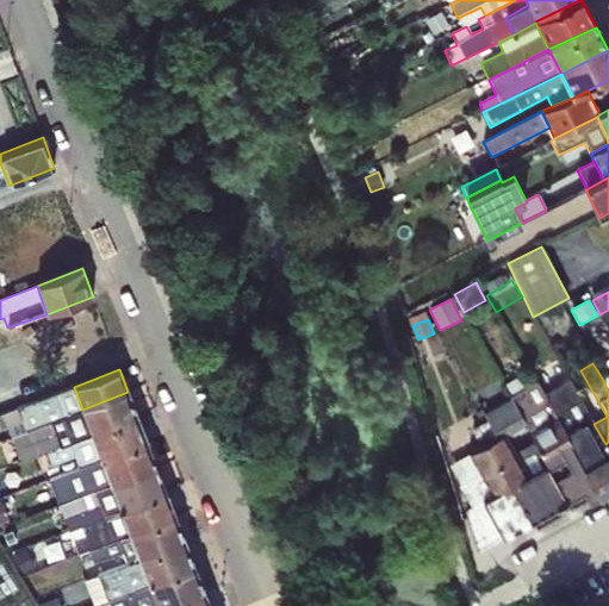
[(530,433),(558,419),(544,395),(536,383),(511,399),(526,425),(530,433)]
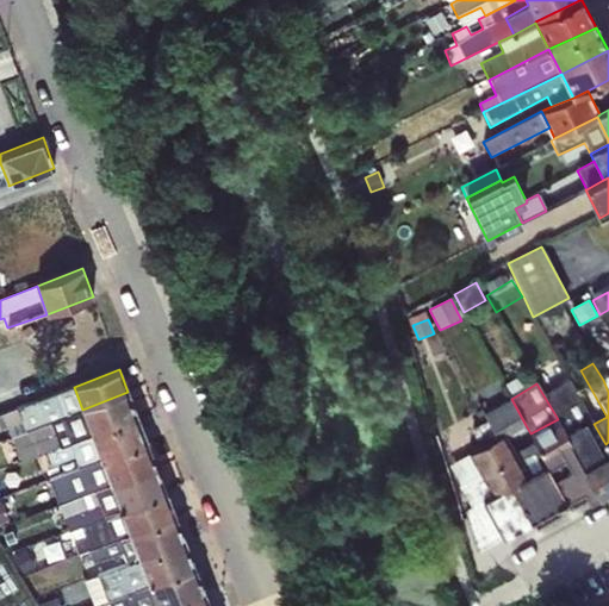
[(82,410),(74,387),(0,416),(0,430),(7,428),(11,438),(82,411),(82,410)]
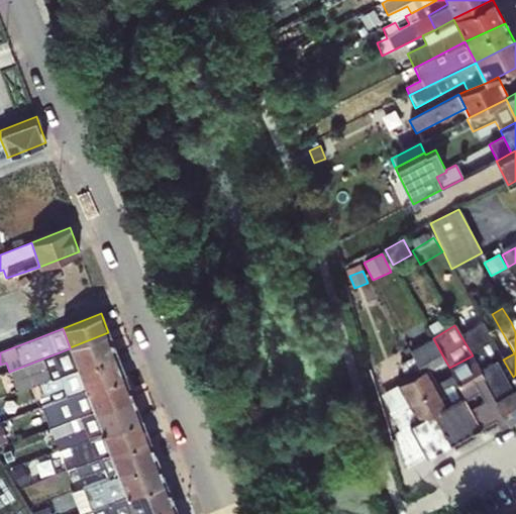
[(495,400),(513,389),(496,358),(489,363),(474,335),(470,338),(467,331),(460,335),(473,355),(488,385),(487,385),(495,400)]
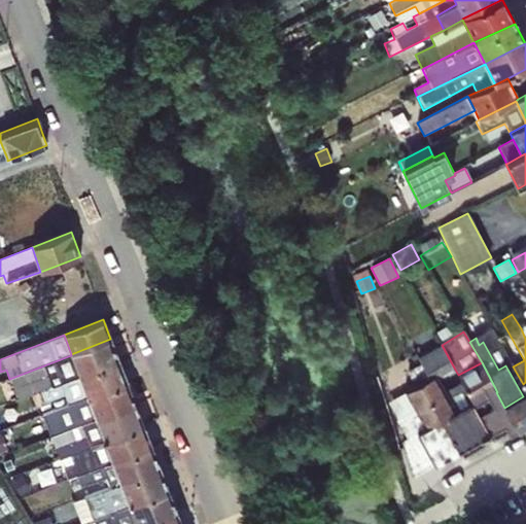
[(79,375),(118,361),(110,339),(71,354),(71,355),(79,375)]
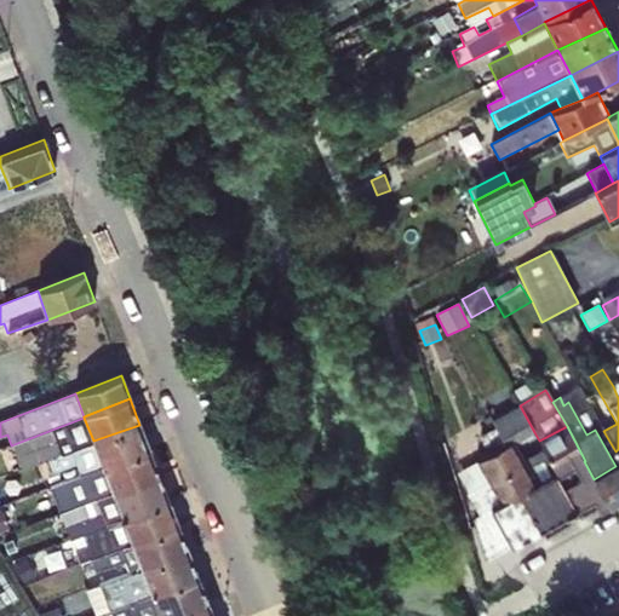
[(494,452),(517,495),(537,484),(525,462),(514,444),(534,432),(520,406),(492,421),(496,430),(482,437),(491,453),(494,452)]
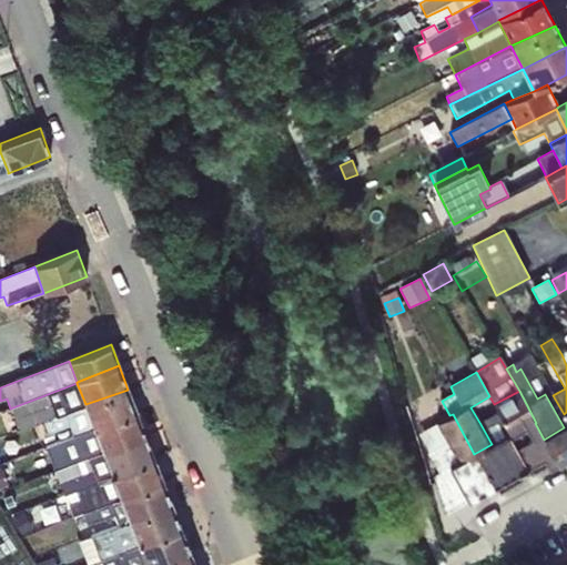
[(85,404),(77,383),(10,409),(19,432),(41,424),(85,405),(85,404)]
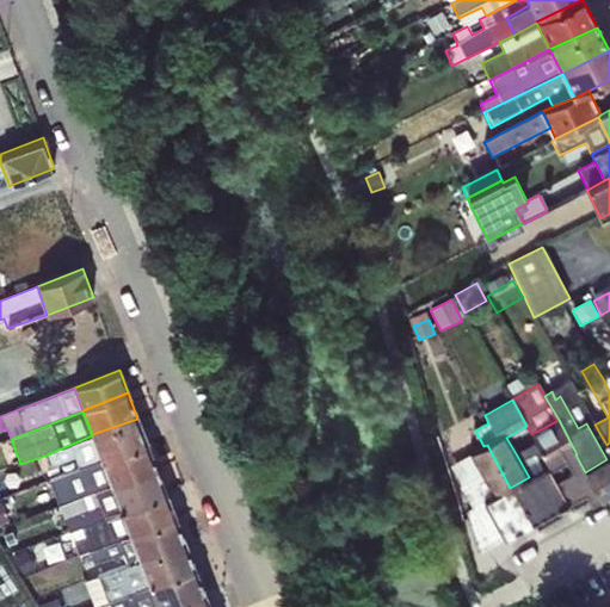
[(102,459),(147,443),(137,419),(92,434),(92,435),(102,459)]
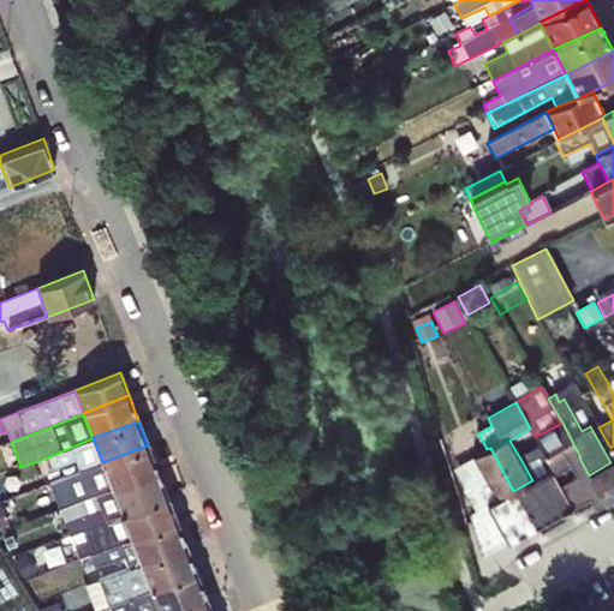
[(535,437),(534,438),(550,471),(552,473),(553,473),(579,457),(580,457),(562,423),(535,437)]
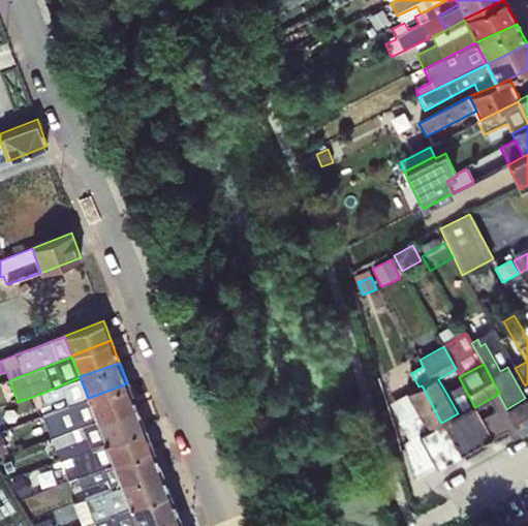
[(513,365),(507,367),(525,398),(527,396),(527,394),(524,387),(525,385),(515,368),(513,365)]
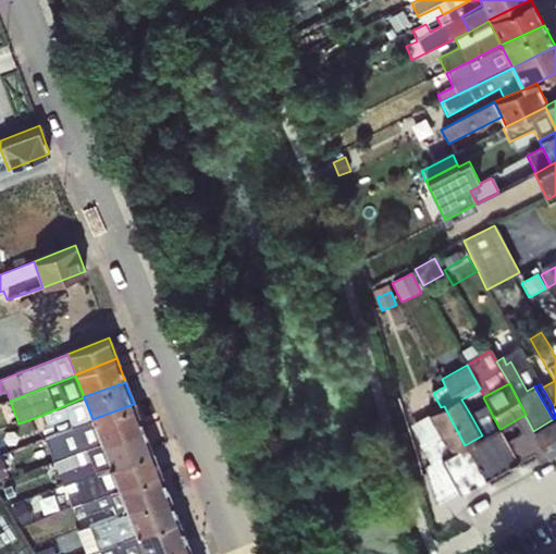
[(440,458),(465,445),(444,406),(441,407),(433,393),(415,403),(410,393),(397,398),(418,470),(424,467),(441,460),(440,458)]
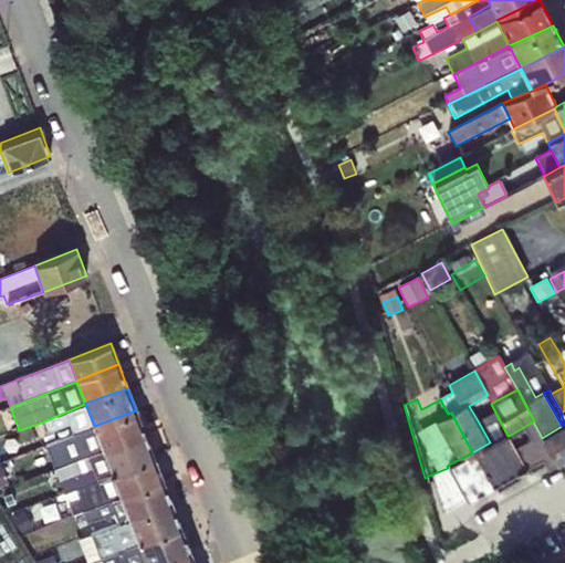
[(94,426),(85,404),(41,423),(45,435),(70,425),(73,435),(94,427),(94,426)]
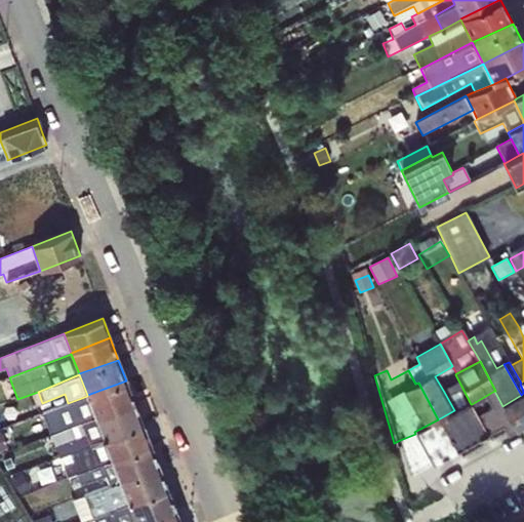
[(470,402),(455,374),(455,377),(454,383),(456,387),(444,392),(454,410),(470,402)]
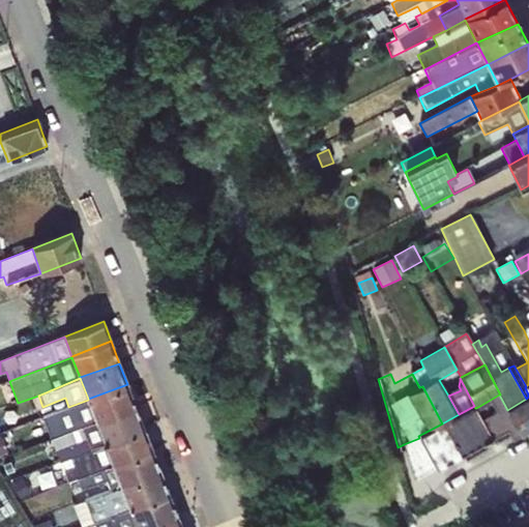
[(96,421),(136,408),(127,384),(88,399),(88,400),(96,421)]
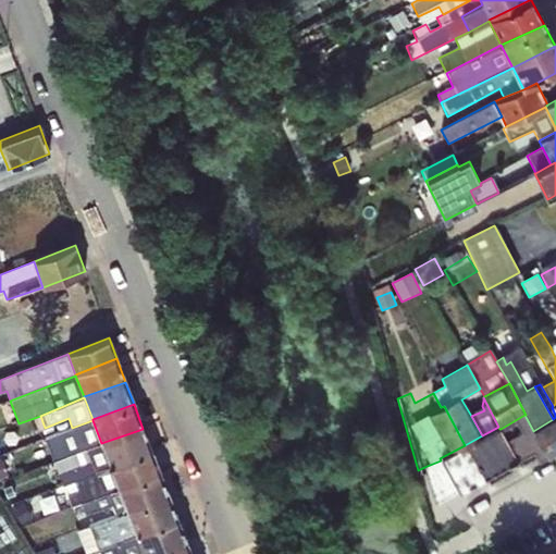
[(541,459),(547,456),(533,431),(524,415),(501,429),(518,462),(534,450),(541,459)]
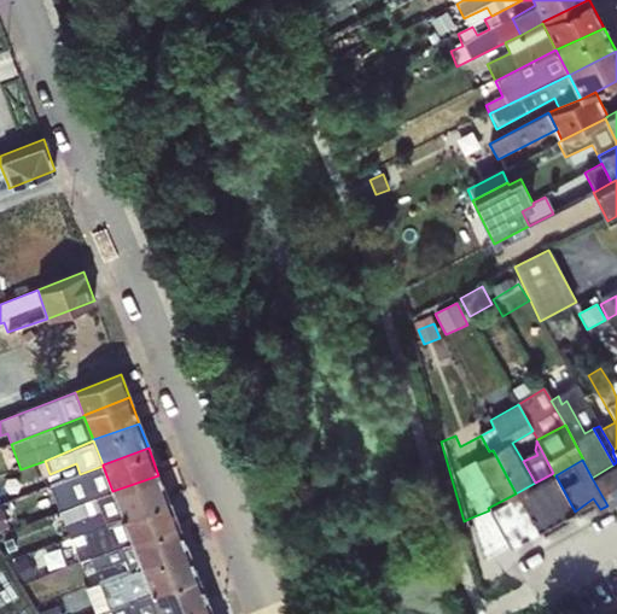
[(607,506),(616,500),(616,462),(613,465),(592,478),(607,506)]
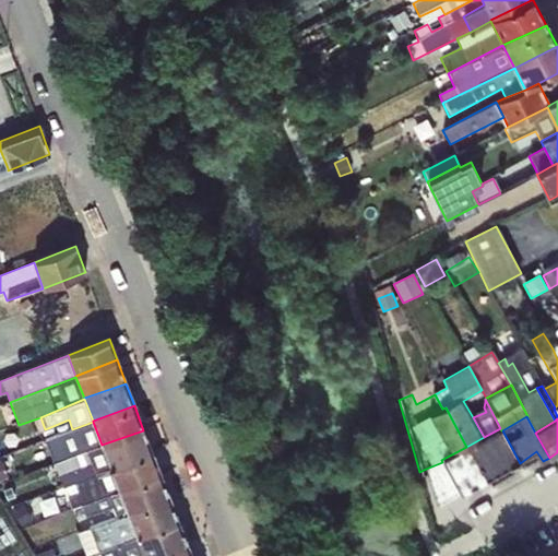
[(102,445),(93,422),(72,429),(44,440),(49,453),(66,447),(69,458),(102,446),(102,445)]
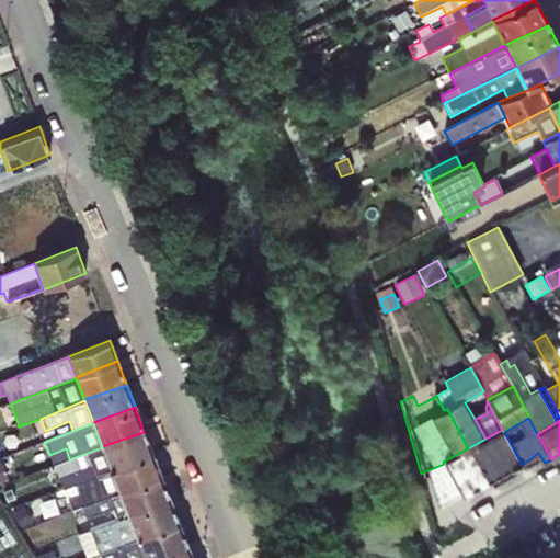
[(489,482),(522,465),(504,432),(503,432),(502,430),(486,439),(468,448),(489,482)]
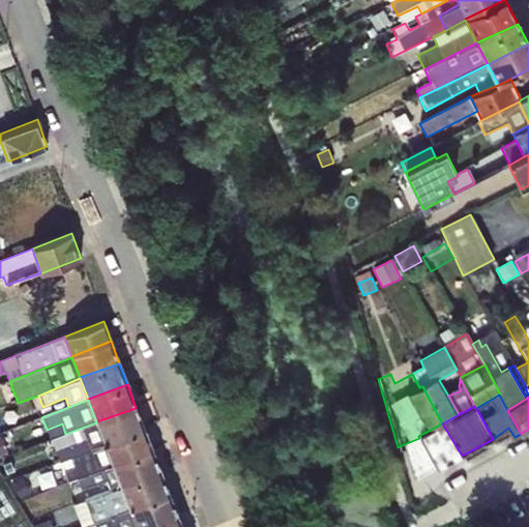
[(105,442),(144,428),(136,408),(96,421),(96,422),(105,442)]
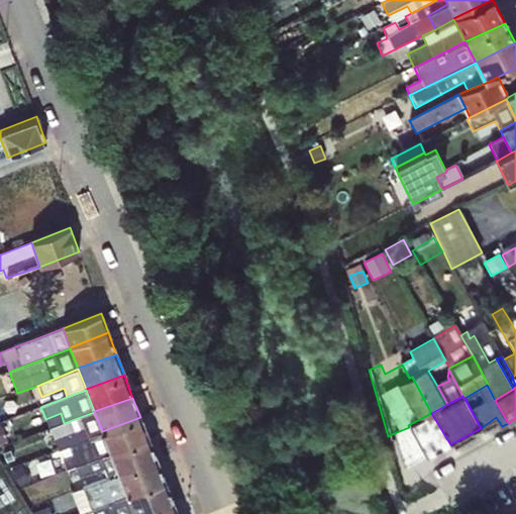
[(102,431),(94,412),(64,423),(48,429),(58,450),(69,446),(102,433),(102,431)]
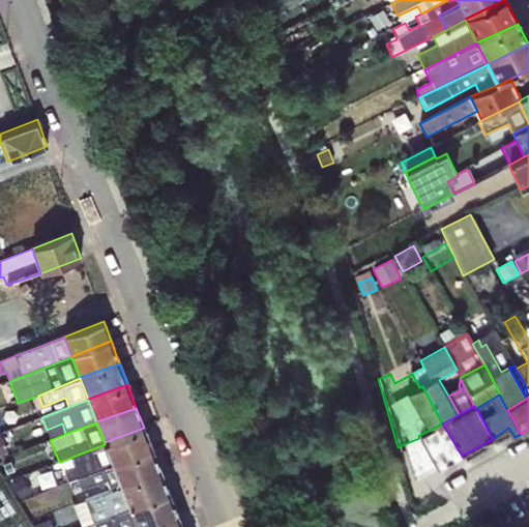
[(436,469),(462,456),(442,423),(418,436),(419,438),(436,469)]
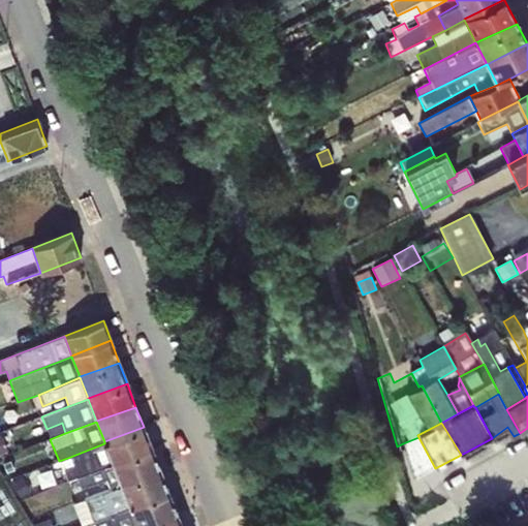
[(113,465),(152,450),(144,427),(104,441),(104,443),(113,465)]
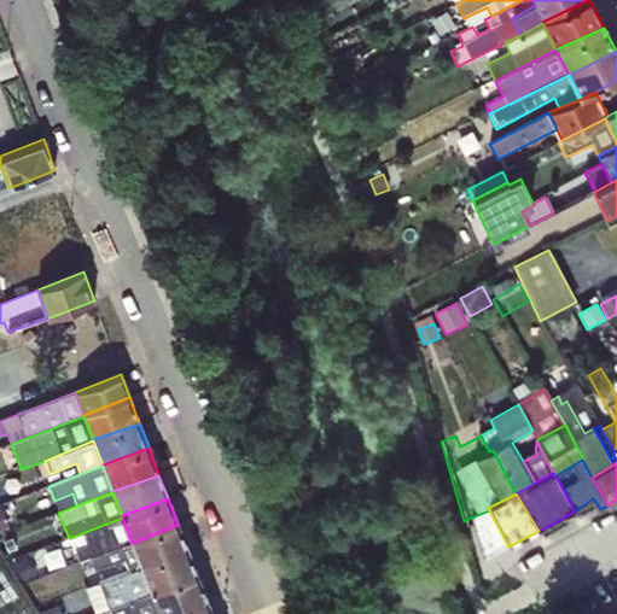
[(483,561),(508,547),(489,510),(471,518),(483,561)]
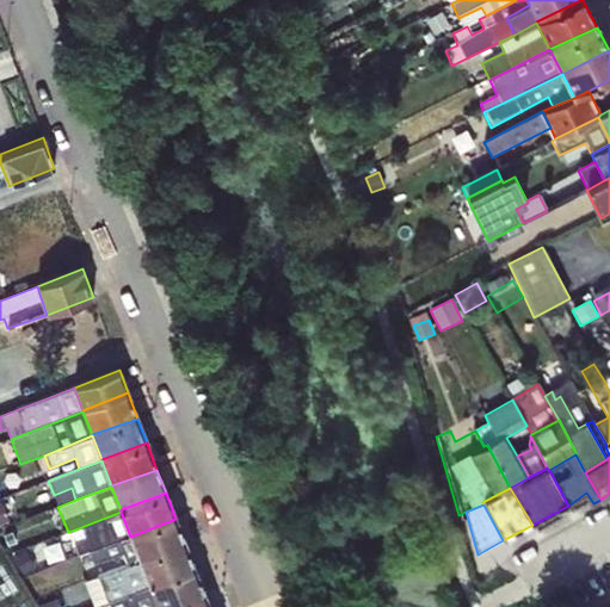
[(130,537),(121,512),(81,527),(85,539),(73,543),(78,556),(90,552),(130,537)]
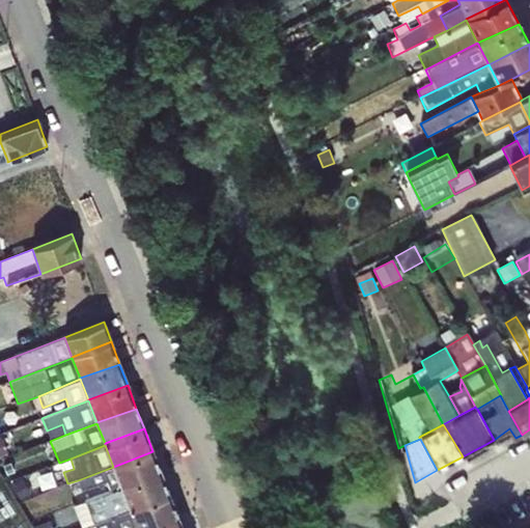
[(121,488),(161,473),(152,451),(113,467),(121,488)]
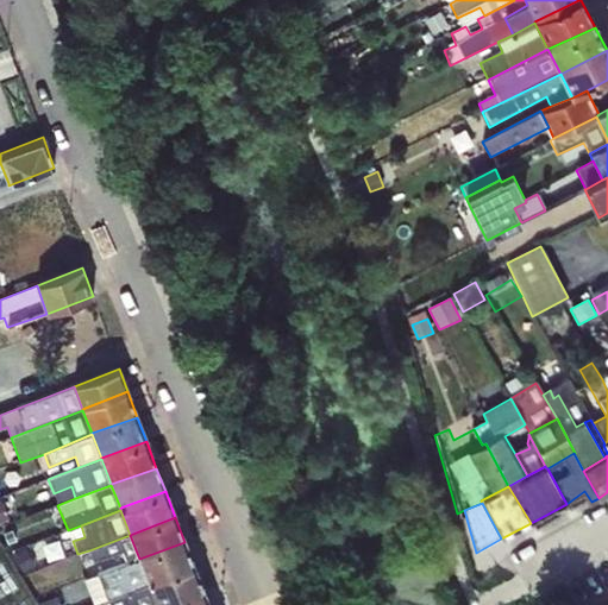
[(139,559),(130,535),(89,550),(98,574),(139,559)]
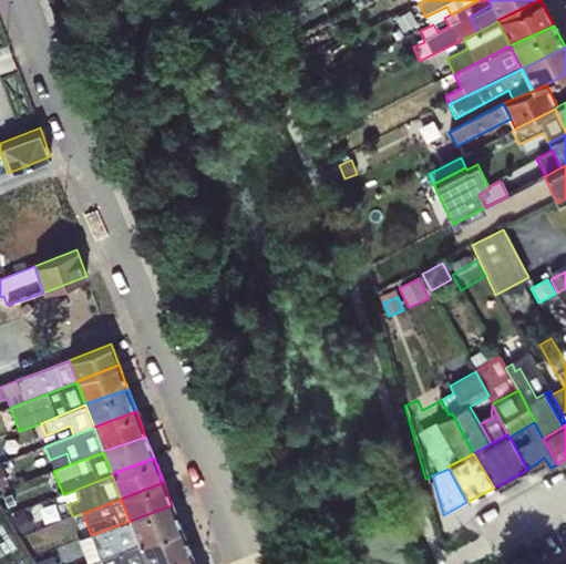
[(140,545),(181,529),(172,505),(130,521),(140,545)]
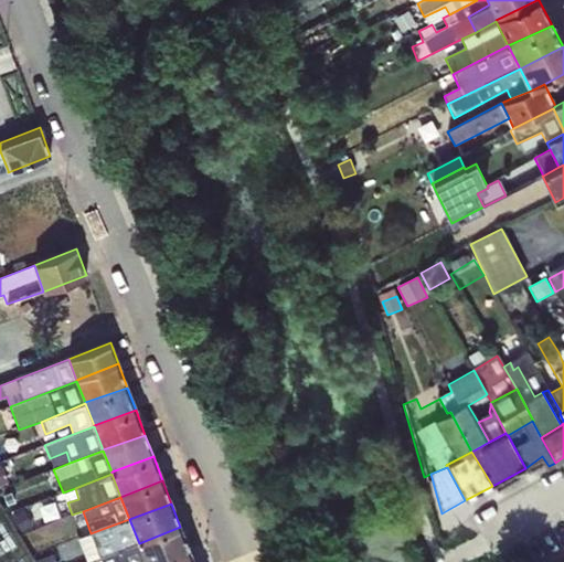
[(23,510),(11,518),(20,533),(33,526),(23,510)]
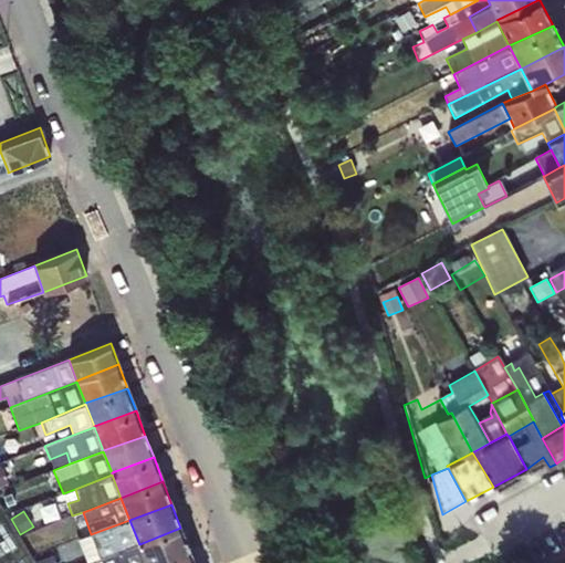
[(129,520),(91,534),(100,559),(139,544),(129,520)]
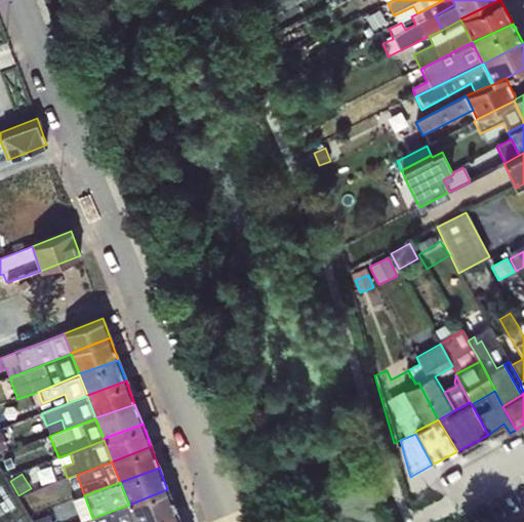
[(150,521),(175,512),(167,489),(129,505),(135,521),(150,521)]
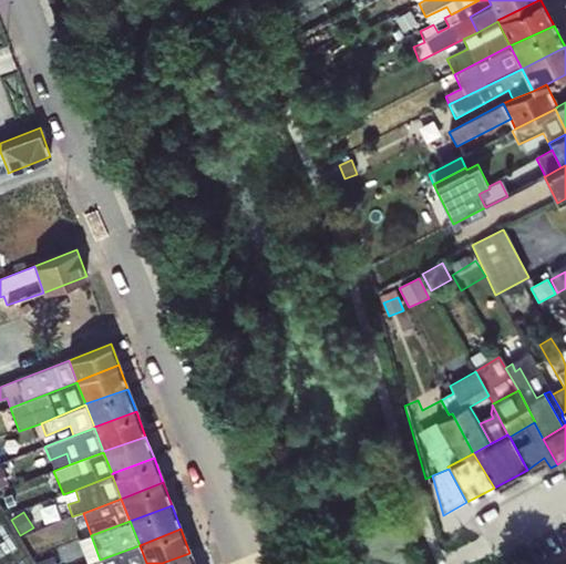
[(146,563),(140,545),(100,560),(101,563),(146,563)]
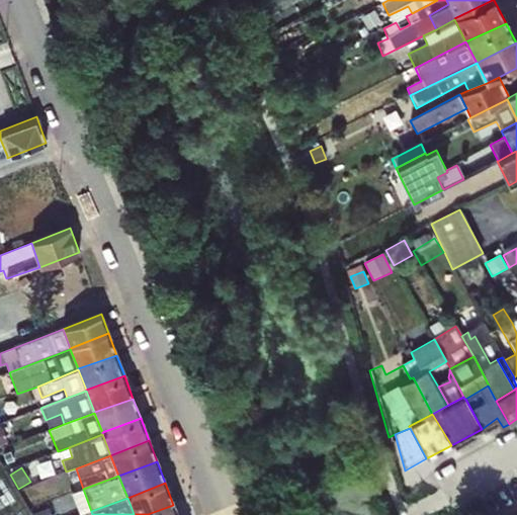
[(177,514),(173,505),(148,514),(177,514)]
